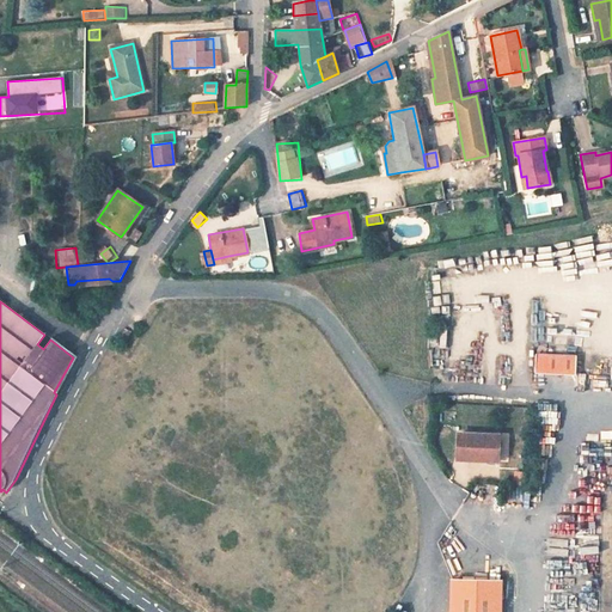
[(611,349),(611,329),(603,329),(601,350),(611,349)]
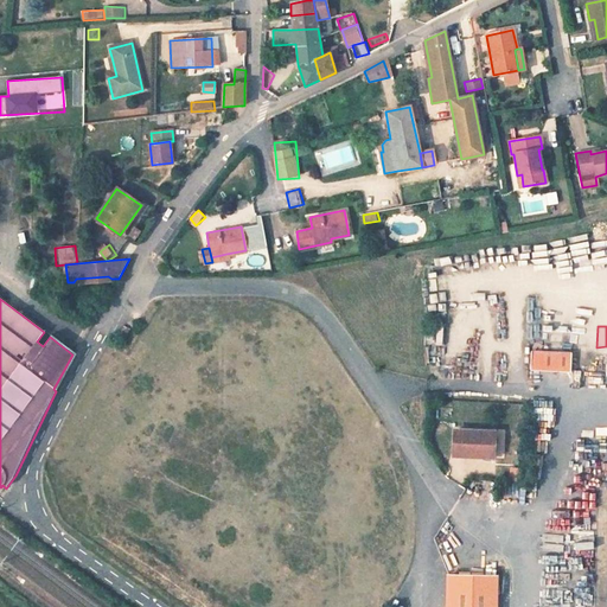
[(528,350),(528,370),(568,371),(568,351),(528,350)]
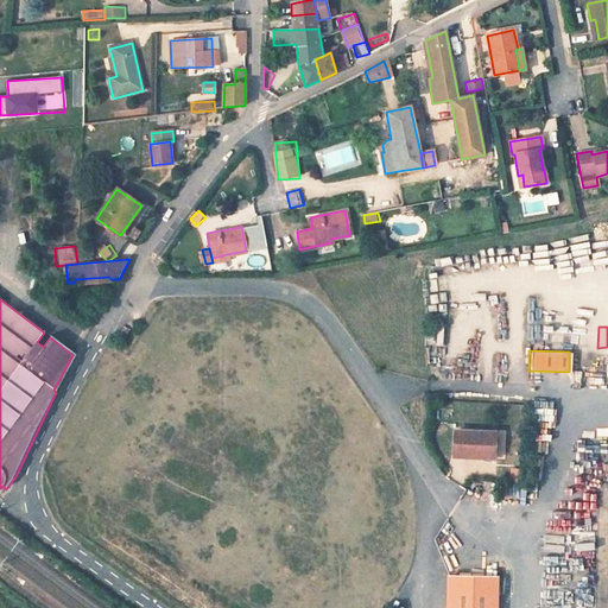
[(607,354),(602,355),(602,369),(594,369),(594,362),(589,362),(589,372),(602,372),(602,375),(607,375),(607,354)]
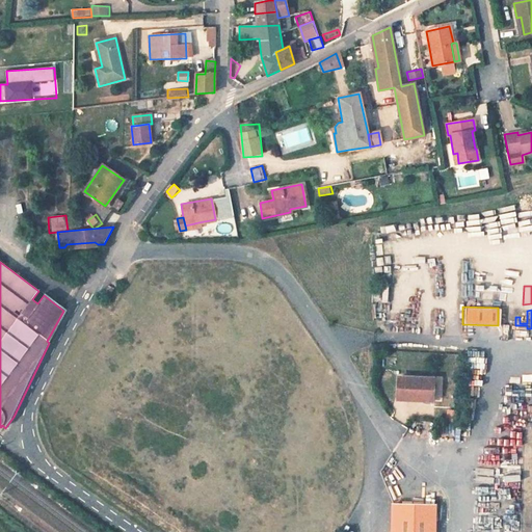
[(397,399),(414,400),(414,396),(431,397),(432,379),(398,377),(397,399)]
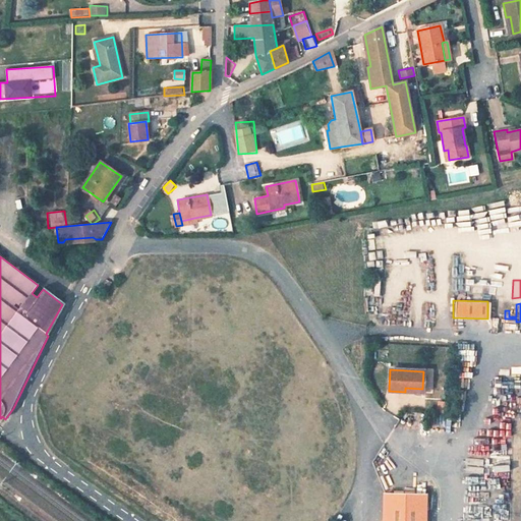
[(424,520),(425,495),(385,495),(384,520),(424,520)]
